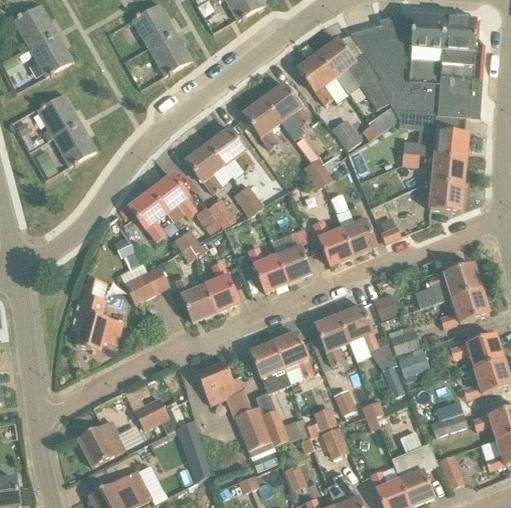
[(225,0),(237,21),(238,20),(238,19),(241,18),(242,19),(246,17),(245,16),(263,5),(264,6),(265,5),(262,0),(225,0)]
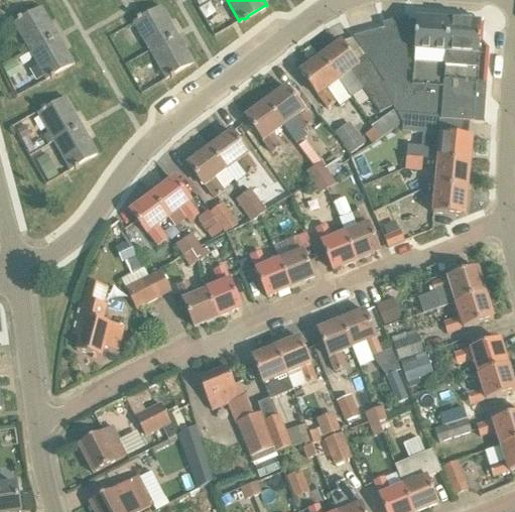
[(29,48),(56,33),(40,4),(39,5),(40,5),(21,16),(20,15),(17,17),(18,18),(14,20),(13,20),(29,48)]
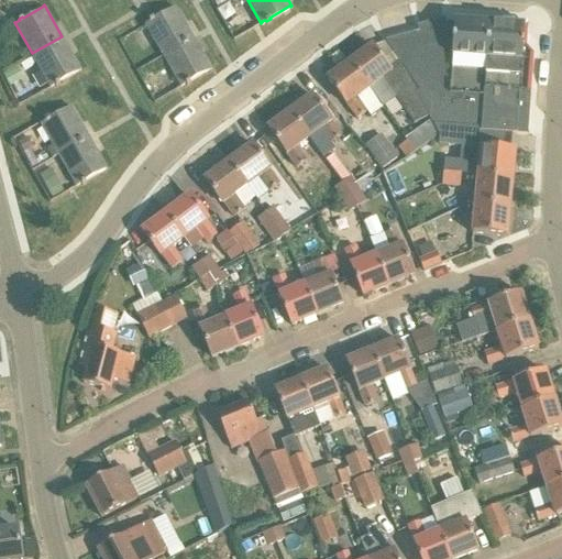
[(175,4),(174,4),(174,6),(154,18),(153,15),(149,18),(150,20),(146,21),(145,21),(144,21),(163,53),(193,35),(175,4)]
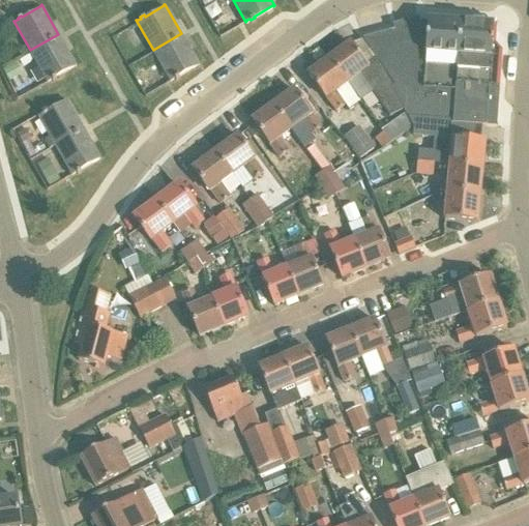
[(460,20),(427,18),(427,19),(425,18),(360,36),(376,58),(390,78),(389,79),(402,105),(406,114),(451,118),(453,93),(456,71),(460,20)]
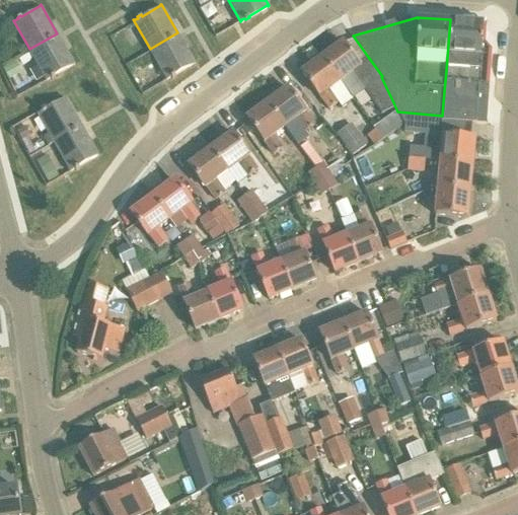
[(491,47),(487,47),(485,44),(482,44),(483,22),(450,19),(446,70),(478,73),(479,55),(490,55),(491,47)]
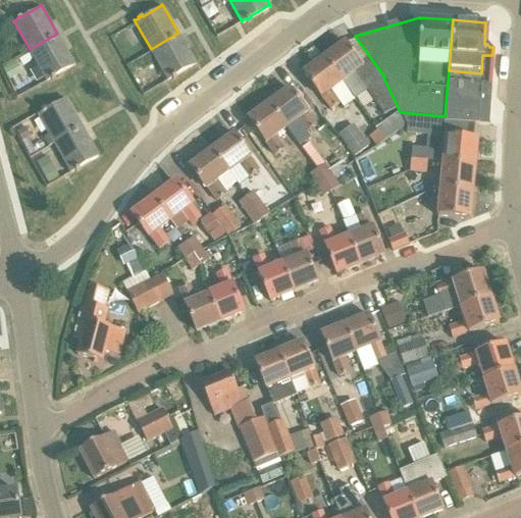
[(233,22),(216,33),(222,43),(240,33),(233,22)]
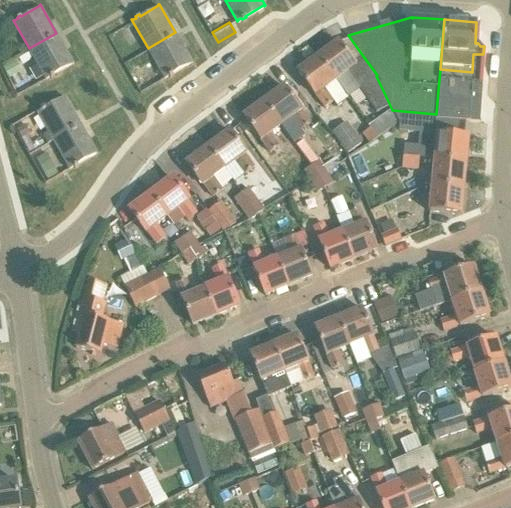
[(148,48),(164,76),(165,76),(165,75),(168,73),(169,75),(173,73),(172,71),(190,61),(191,60),(175,32),(148,48)]
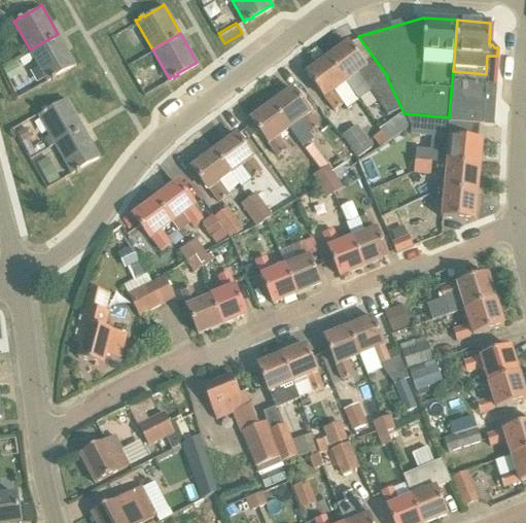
[(58,34),(30,49),(46,79),(47,78),(50,76),(51,77),(56,75),(55,74),(74,63),(74,64),(75,63),(58,34)]
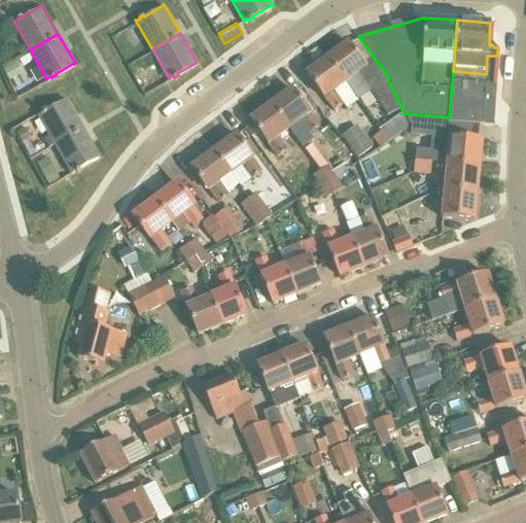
[(387,78),(388,77),(374,58),(365,64),(348,40),(326,56),(356,98),(370,88),(387,111),(399,104),(387,78)]
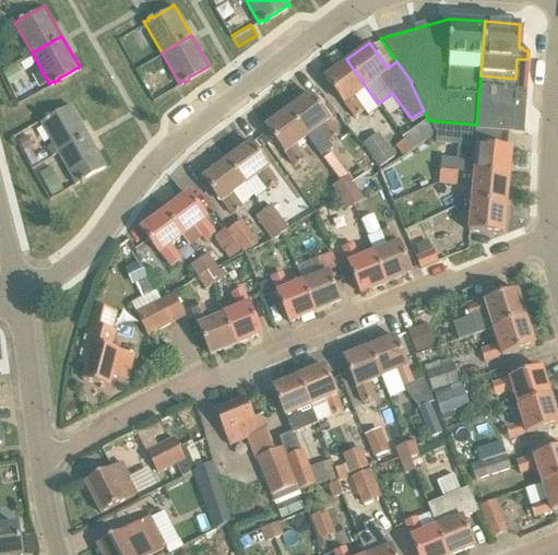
[(346,59),(324,75),(344,102),(345,102),(354,115),(364,108),(366,113),(378,104),(346,59)]
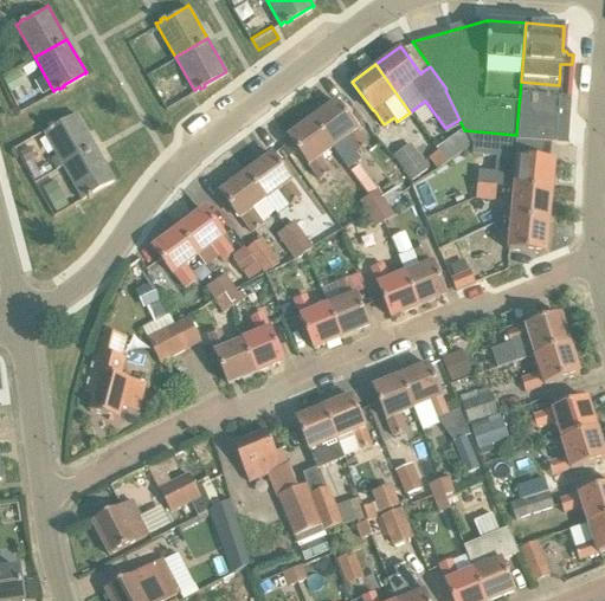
[(560,64),(559,85),(521,82),(519,107),(516,135),(516,139),(567,142),(567,140),(566,141),(572,64),(560,64)]
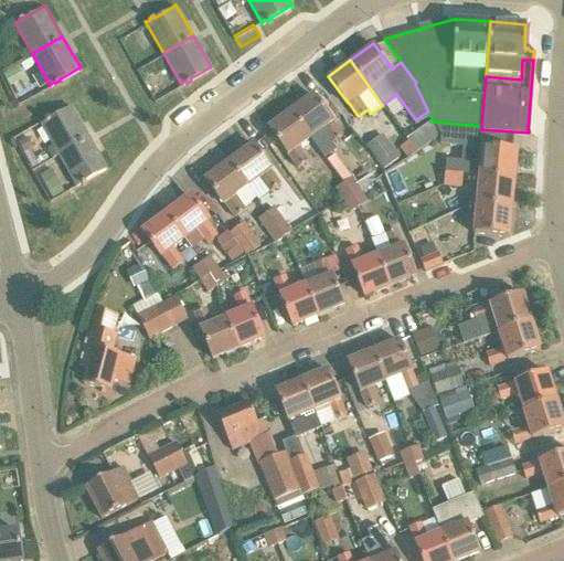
[(3,72),(9,83),(23,75),(17,64),(3,72)]
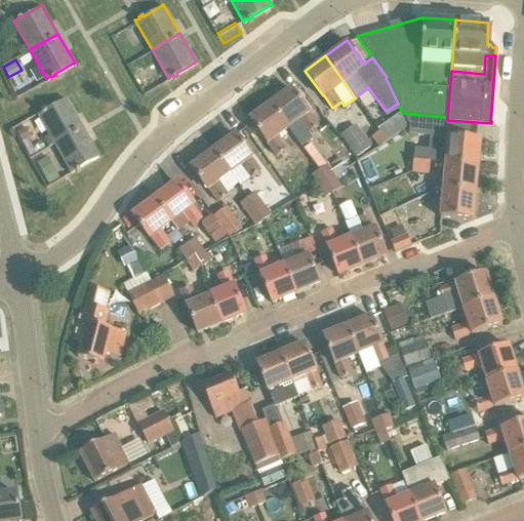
[(270,102),(288,126),(299,117),(310,130),(318,124),(308,111),(309,110),(290,86),(270,102)]
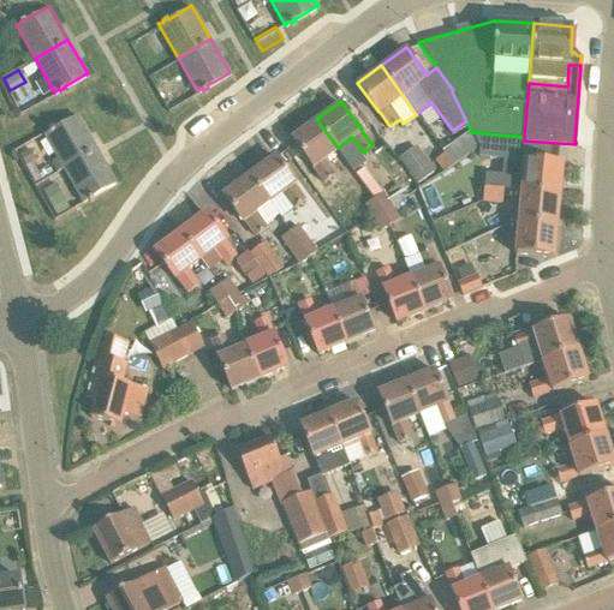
[(96,148),(77,113),(76,114),(54,127),(53,125),(48,127),(49,130),(46,132),(46,131),(45,132),(64,166),(96,148)]
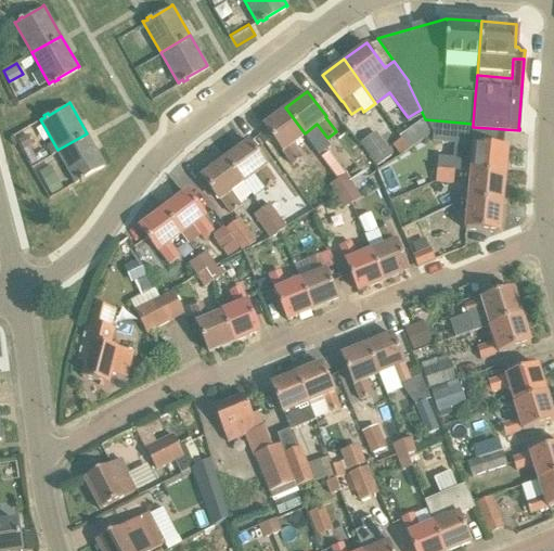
[(305,133),(285,107),(263,123),(283,151),(284,150),(293,163),(301,156),(292,142),(305,133)]
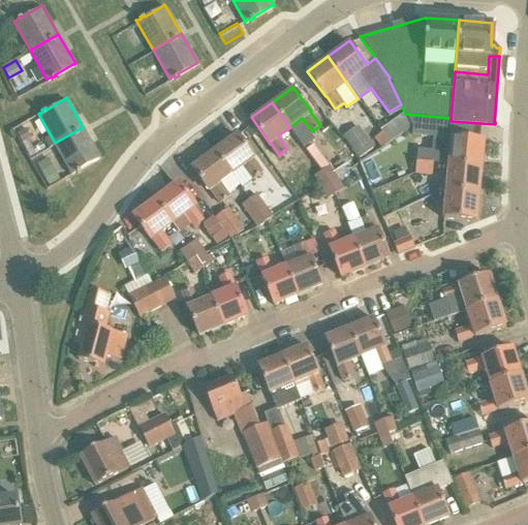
[(405,114),(407,116),(411,123),(411,131),(449,135),(451,121),(451,118),(405,114)]
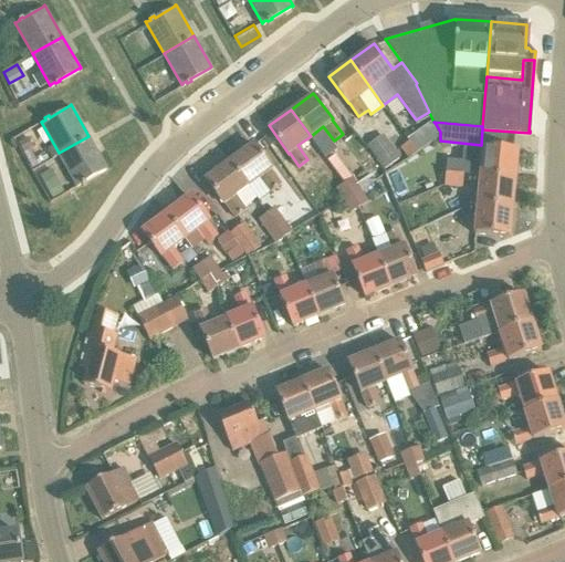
[(399,154),(384,132),(367,143),(383,166),(399,154)]
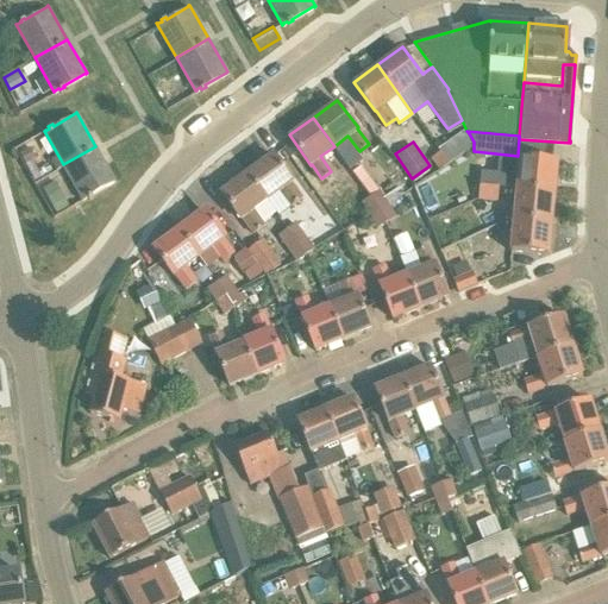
[(439,149),(447,161),(456,155),(447,144),(439,149)]
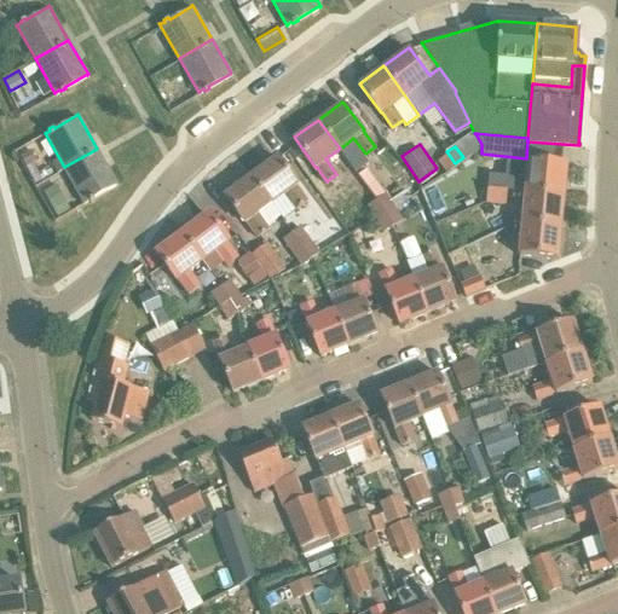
[(97,149),(64,167),(84,202),(85,201),(88,198),(90,200),(94,197),(92,196),(115,183),(116,183),(97,149)]
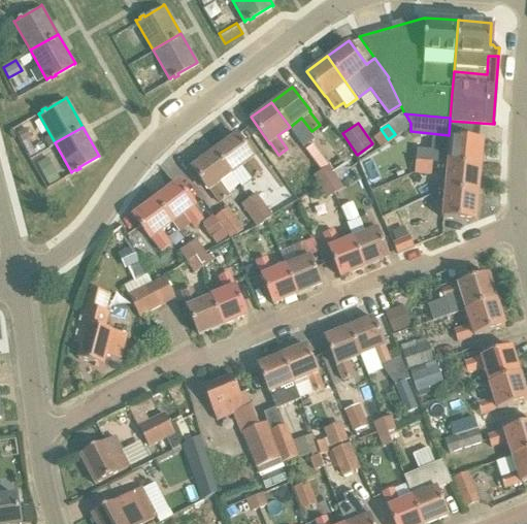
[(15,131),(19,138),(24,135),(20,129),(15,131)]
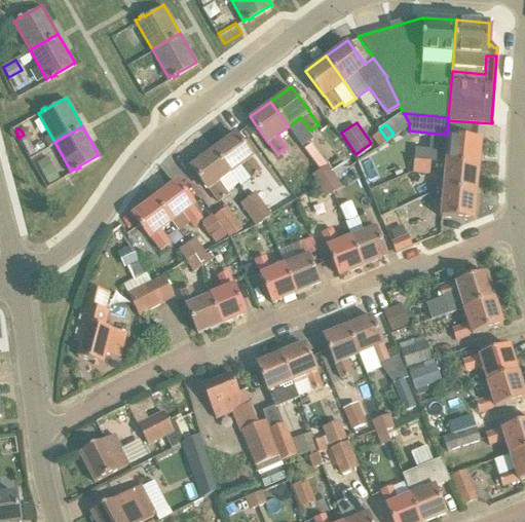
[(386,139),(379,128),(372,135),(379,145),(386,139)]
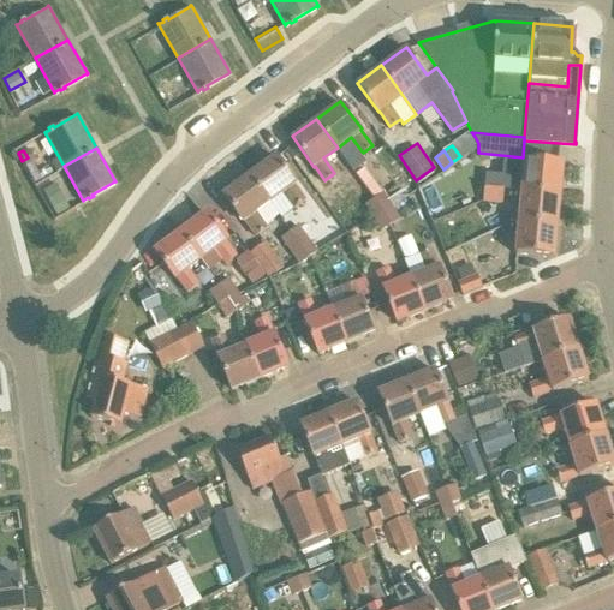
[(268,199),(269,199),(281,190),(293,205),(304,197),(293,181),(294,180),(275,154),(249,173),(268,199)]
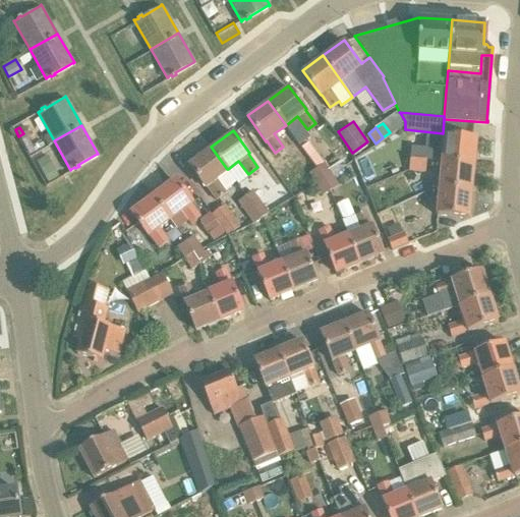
[(444,133),(443,150),(442,160),(473,163),(476,136),(444,133)]
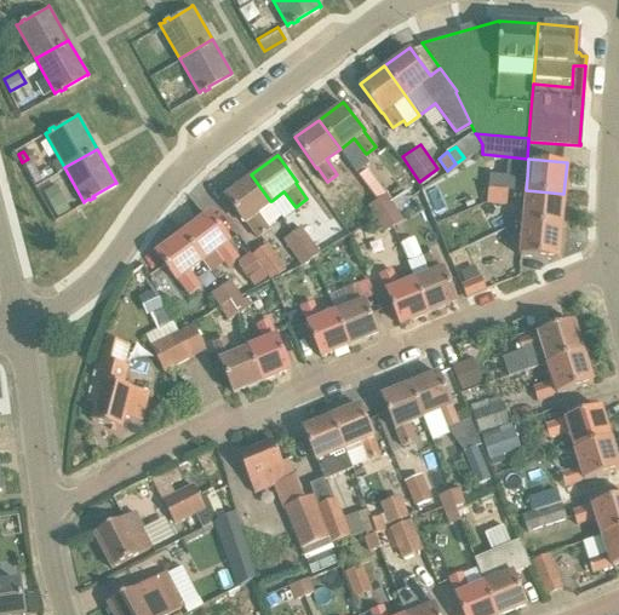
[(251,174),(224,194),(245,222),(246,220),(257,236),(268,228),(267,225),(281,214),(271,201),(270,201),(251,174)]
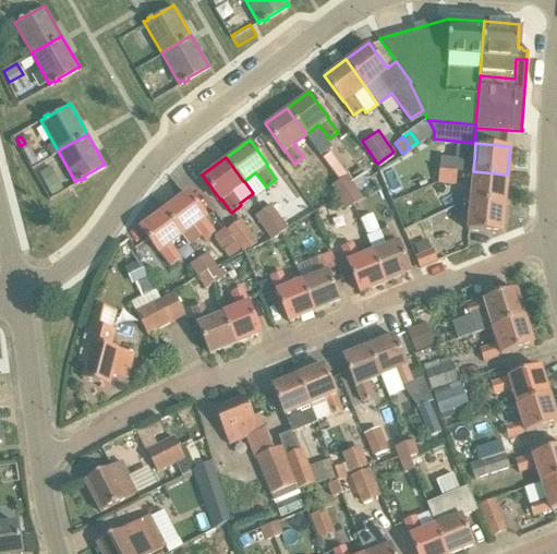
[(59,180),(50,164),(38,170),(48,187),(59,180)]
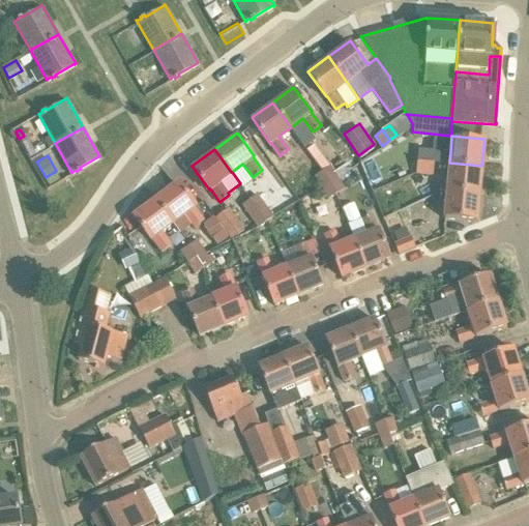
[(434,162),(417,159),(416,171),(433,173),(434,162)]
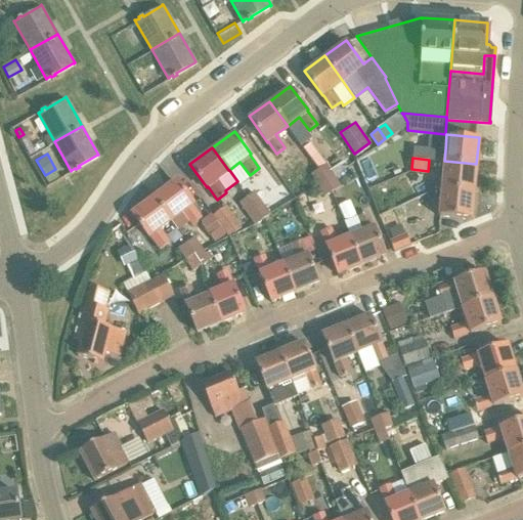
[(444,161),(441,187),(474,190),(476,164),(444,161)]
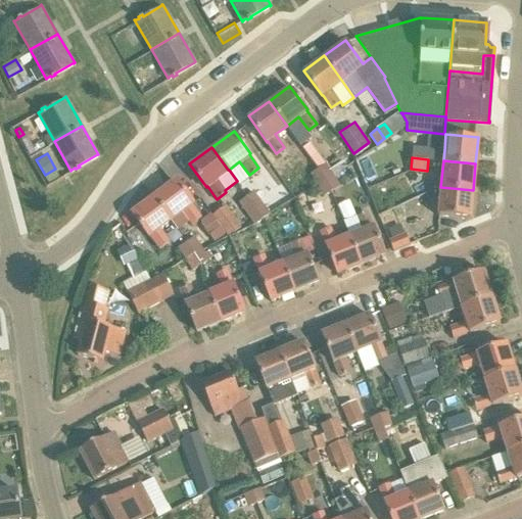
[(325,178),(333,173),(326,162),(318,167),(325,178)]
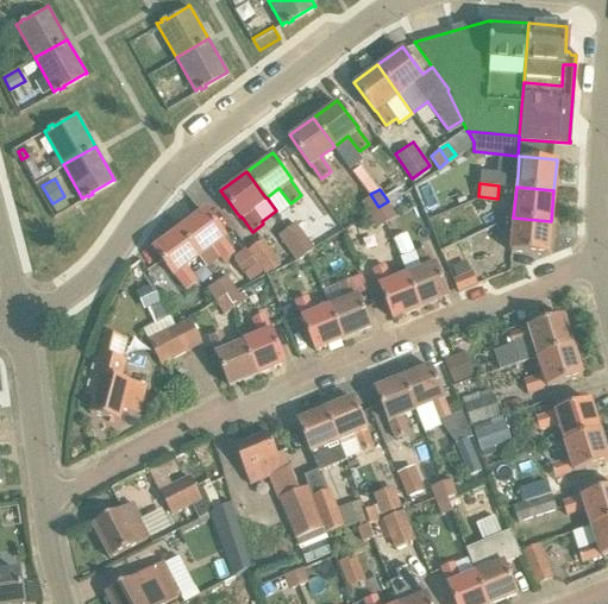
[(369,213),(378,207),(370,194),(362,200),(369,213)]
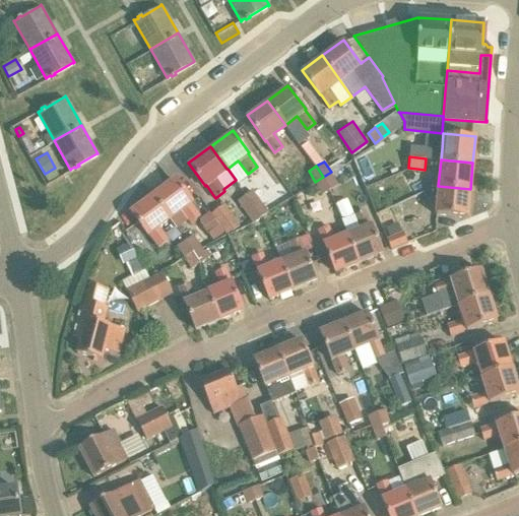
[(323,177),(330,187),(337,183),(331,172),(323,177)]
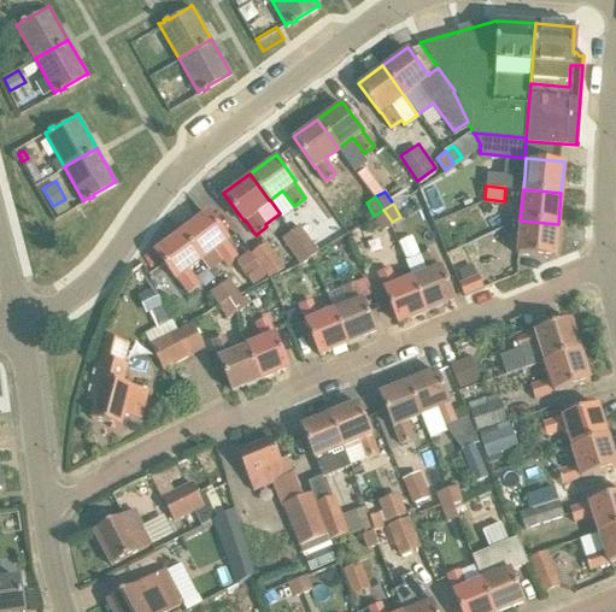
[(383,210),(374,216),(382,228),(392,222),(383,210)]
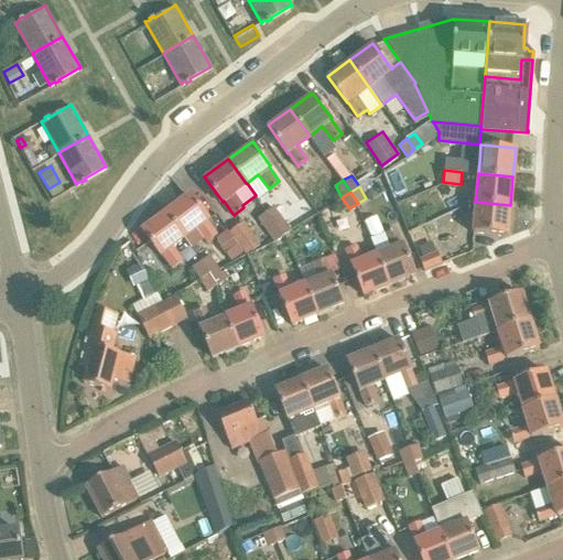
[(190,193),(165,211),(183,235),(196,225),(206,239),(216,232),(206,217),(207,217),(190,193)]
